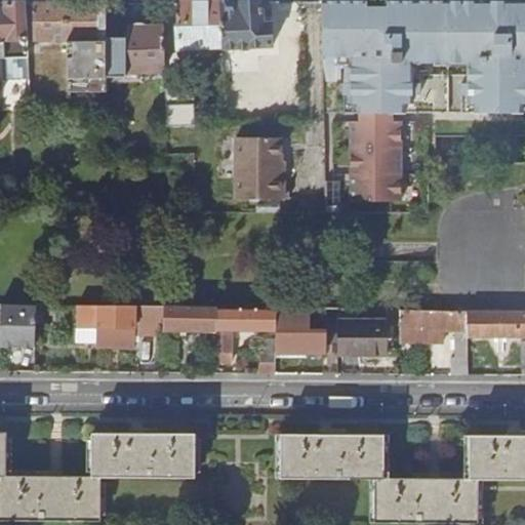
[(25,2),(0,2),(0,81),(30,82),(29,69),(29,56),(28,39),(25,2)]
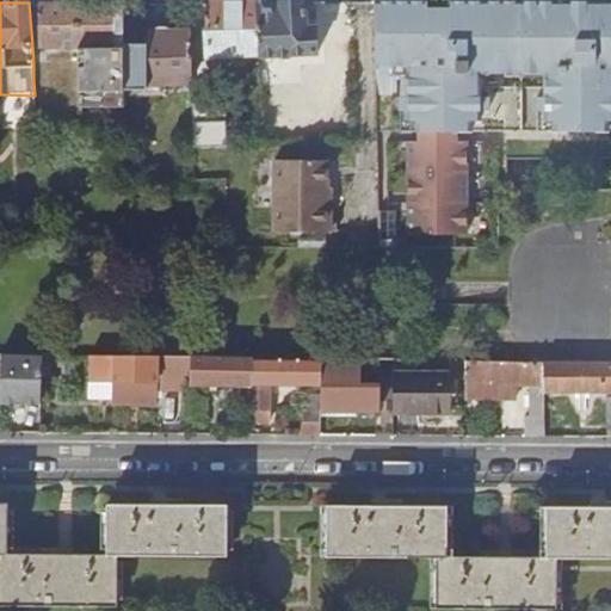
[(78,48),(76,2),(38,2),(38,48),(78,48)]
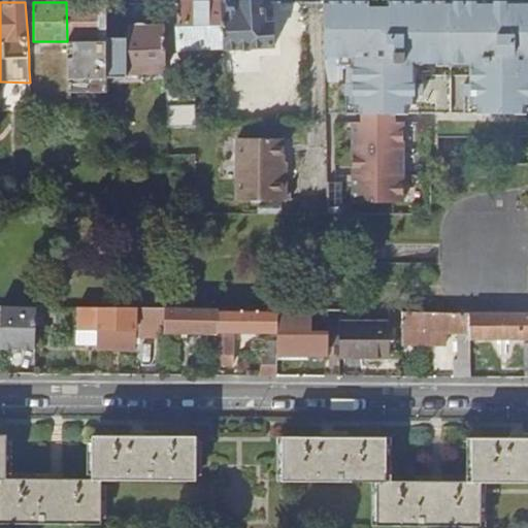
[(106,39),(106,2),(66,2),(67,41),(67,93),(107,92),(107,79),(106,39)]
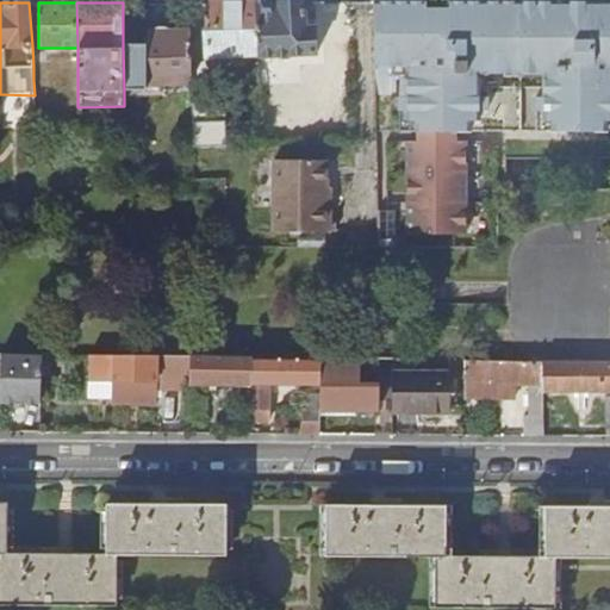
[(259,55),(256,2),(211,2),(211,14),(212,30),(205,30),(206,58),(259,55)]
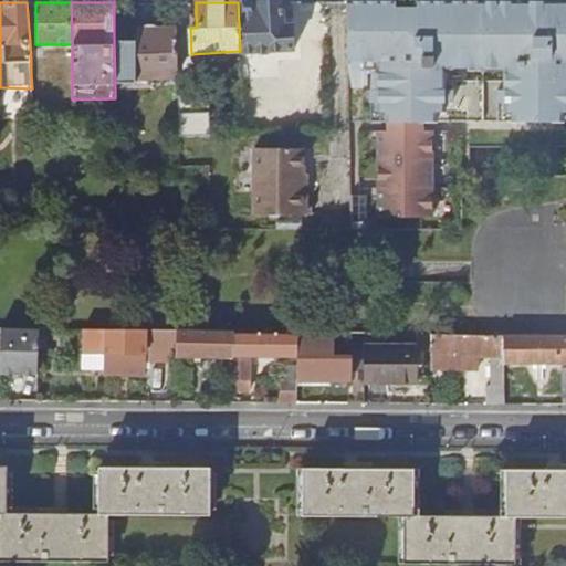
[(282,28),(281,2),(238,2),(240,51),(254,51),(254,52),(270,52),(270,50),(294,49),(292,27),(282,28)]
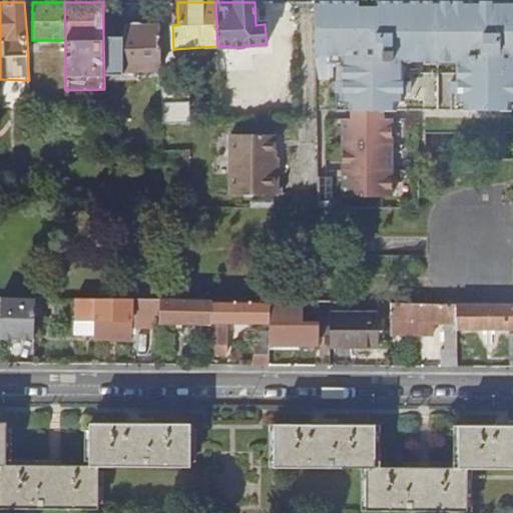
[(512,2),(316,2),(316,55),(343,55),(343,82),(337,82),(337,93),(343,93),(343,101),(350,101),(350,110),(384,110),(510,110),(510,101),(512,101),(512,2)]
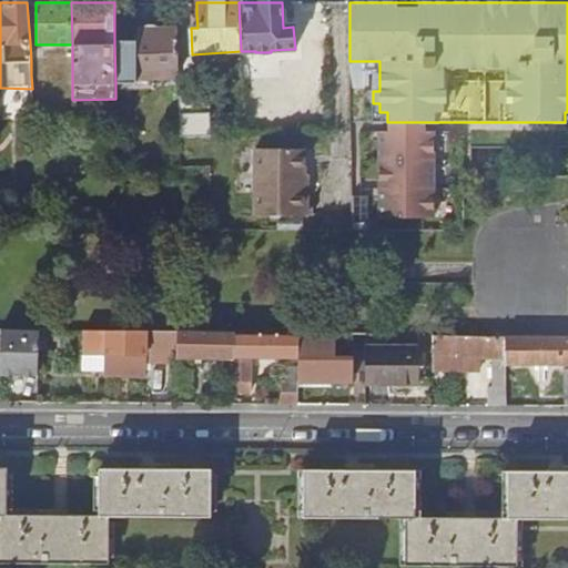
[(179,77),(178,31),(140,31),(139,48),(137,48),(135,42),(114,42),(115,85),(137,85),(137,78),(179,77)]
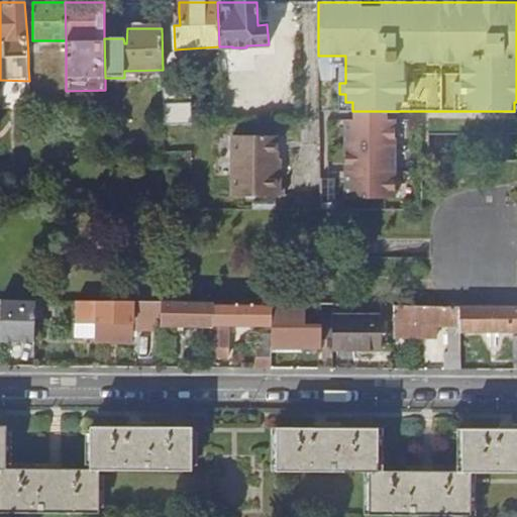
[(163,77),(165,114),(180,114),(178,76),(163,77)]
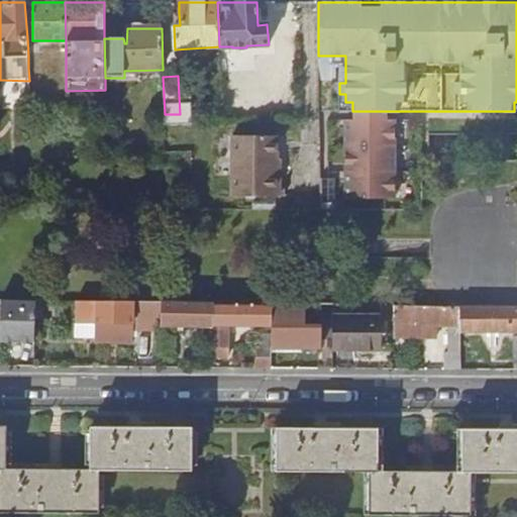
[(387,111),(352,111),(352,120),(388,120),(387,111)]
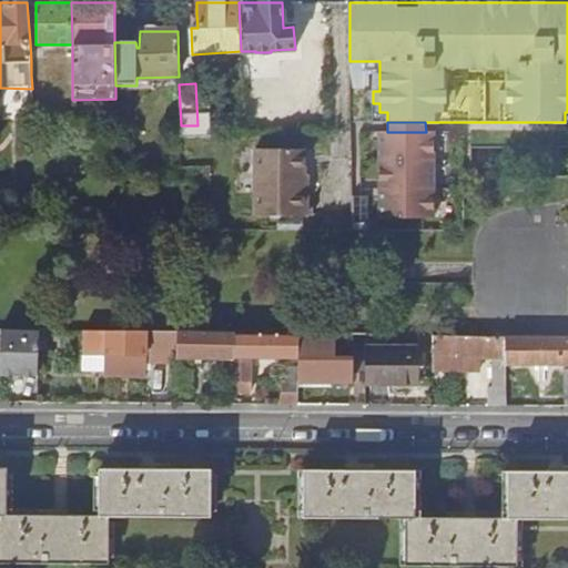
[(379,132),(379,217),(433,217),(433,132),(426,132),(387,132),(379,132)]
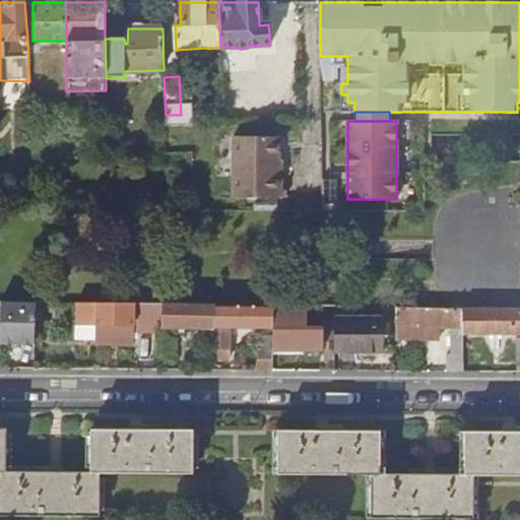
[(282,195),(281,158),(278,158),(278,140),(278,136),(233,137),(234,196),(282,195)]
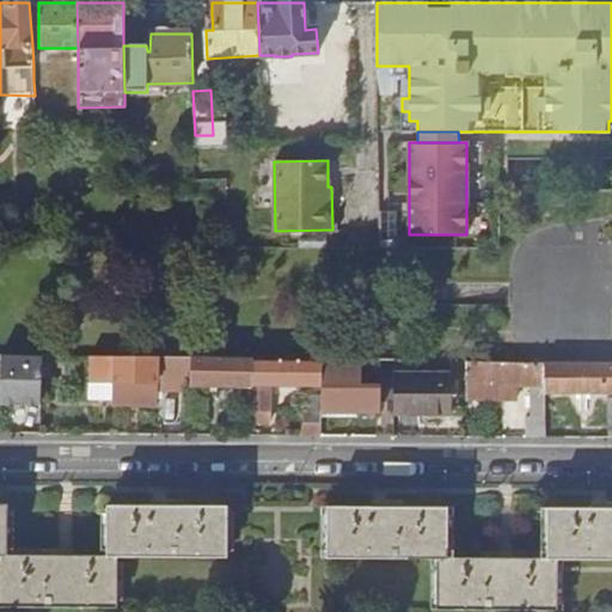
[(380,234),(380,249),(396,249),(396,234),(380,234)]
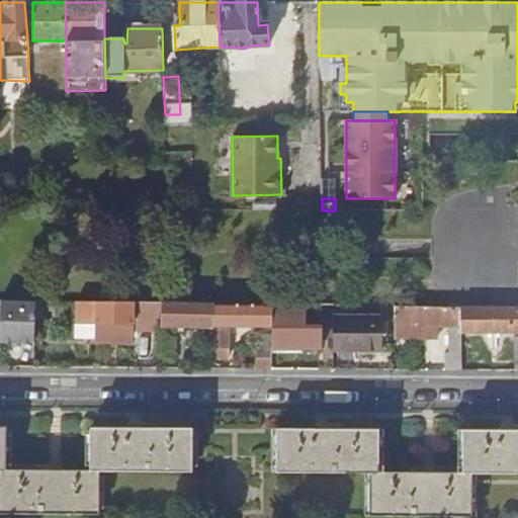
[(35,301),(0,300),(0,340),(21,341),(21,337),(34,338),(35,301)]
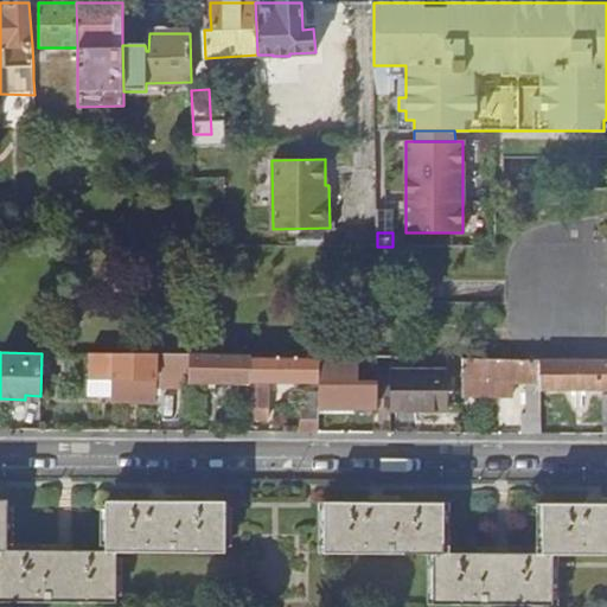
[(117,353),(90,353),(89,396),(113,397),(113,401),(158,401),(158,388),(189,388),(189,383),(190,355),(117,353)]
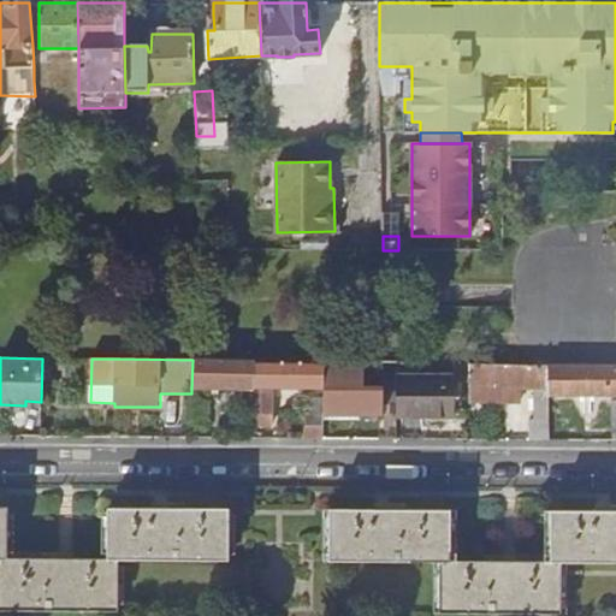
[(255,360),(193,360),(191,389),(254,389),(254,385),(255,360)]
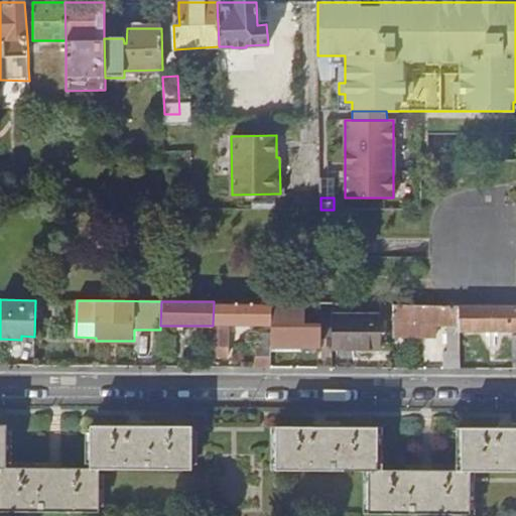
[(213,326),(212,357),(229,357),(229,324),(272,325),(272,302),(216,301),(215,324),(213,323),(213,326)]
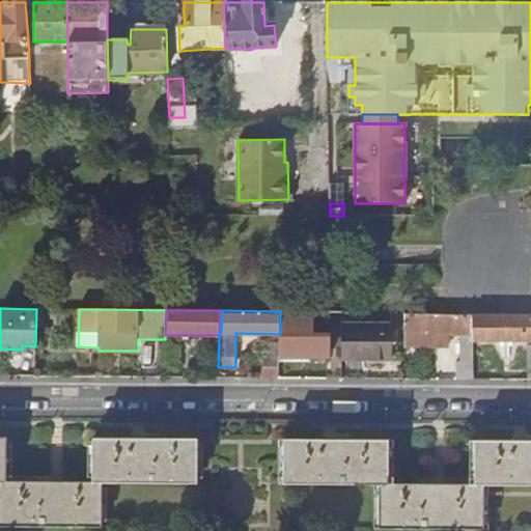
[(280,334),(279,342),(279,356),(329,356),(330,346),(337,345),(337,330),(317,329),(312,333),(312,336),(299,336),(299,325),(307,325),(307,318),(318,318),(318,320),(326,320),(325,312),(280,311),(280,334)]
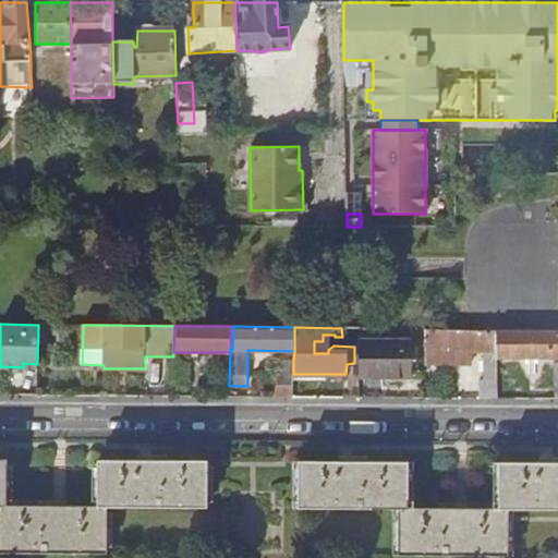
[(497,329),(424,329),(424,365),(471,365),(471,350),(484,350),(484,381),(481,380),(481,399),(497,399),(497,356),(497,329)]
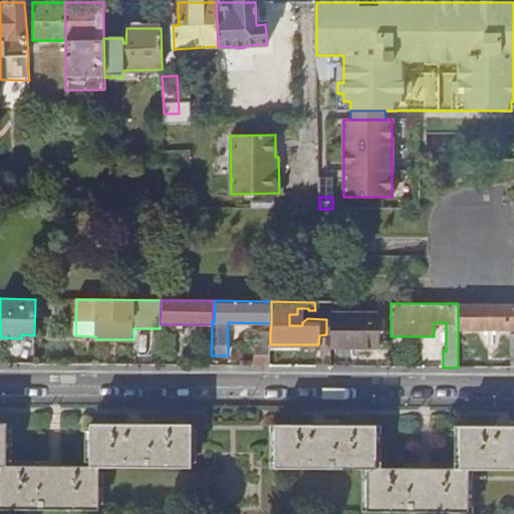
[(513,328),(513,303),(458,303),(458,328),(513,328)]
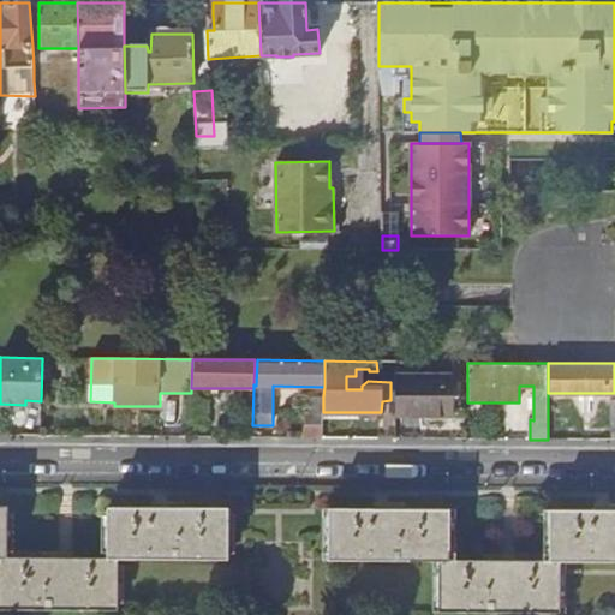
[(396,377),(395,413),(454,413),(454,377),(396,377)]
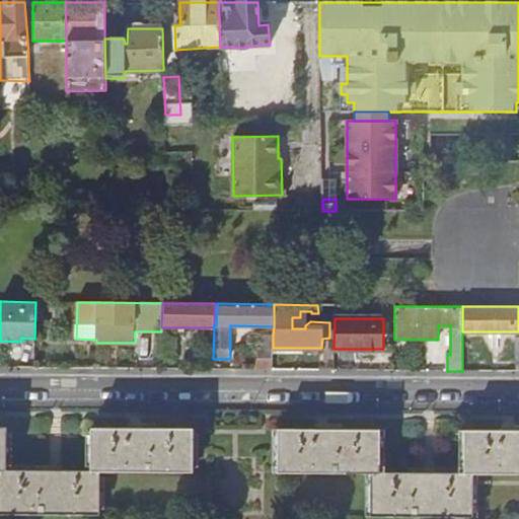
[(256,368),(273,368),(273,348),(273,335),(258,335),(256,368)]
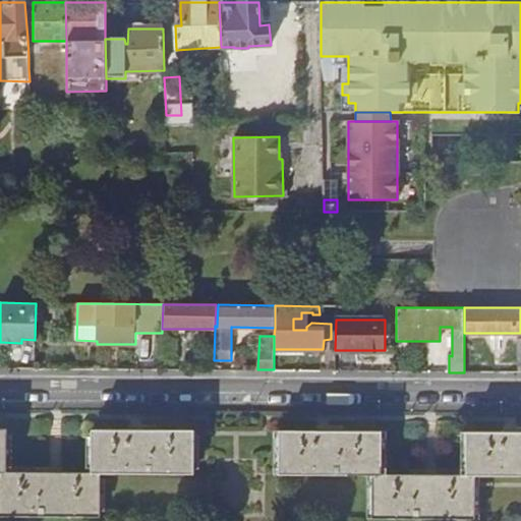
[(325,371),(335,371),(336,360),(325,360),(325,371)]
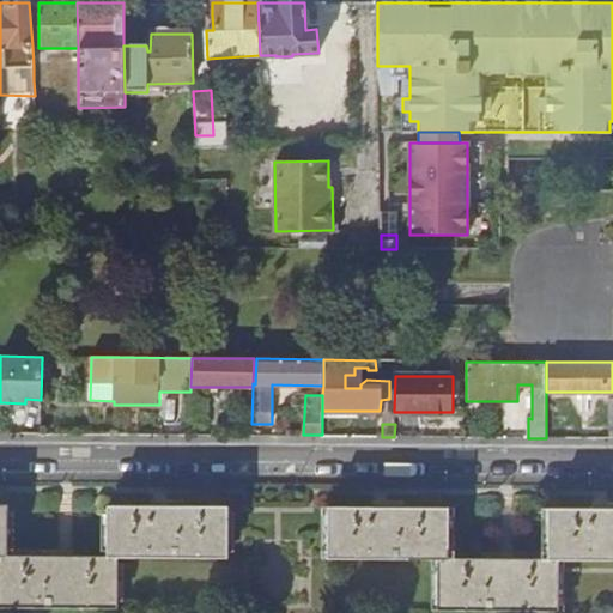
[(0,505),(0,607),(119,608),(119,557),(229,558),(229,507),(110,505),(109,557),(8,557),(8,505),(0,505)]
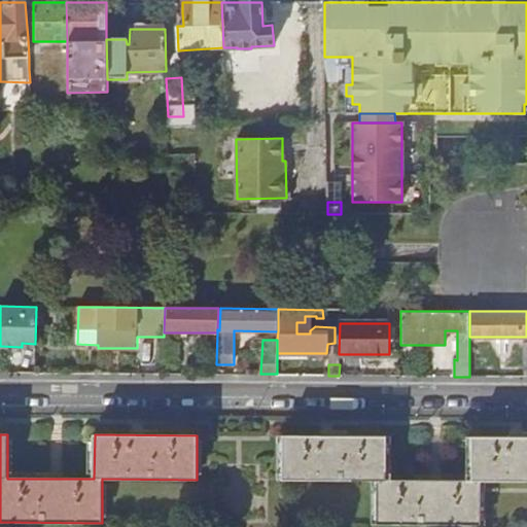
[(385,436),(282,435),(282,480),(377,480),(377,524),(480,525),(480,481),(526,481),(526,436),(471,436),(471,481),(385,481),(385,436)]
